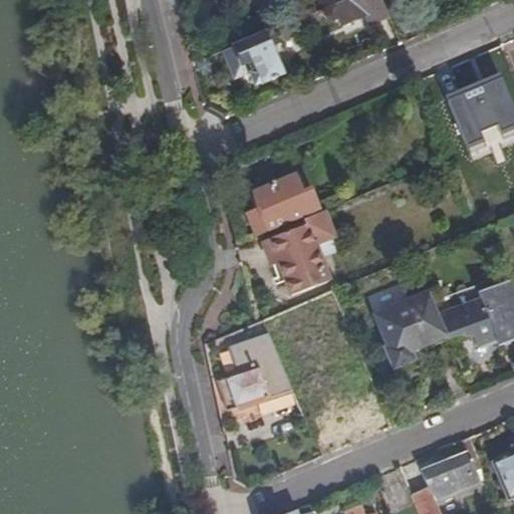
[(382,0),(344,0),(325,8),(330,21),(339,17),(343,26),(366,16),(370,24),(390,16),(382,0)]
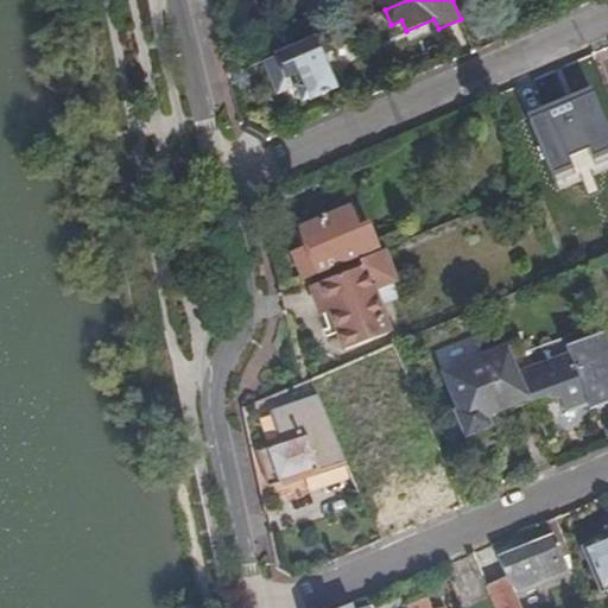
[(375,14),(266,61),(280,95),(297,88),(303,101),(310,97),(311,101),(336,90),(322,56),(346,45),(343,39),(379,23),(375,14)]
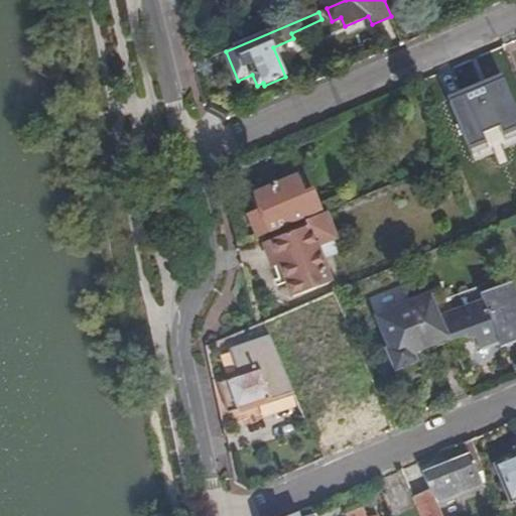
[(515,102),(501,69),(463,85),(470,104),(457,110),(465,130),(515,109),(515,102)]
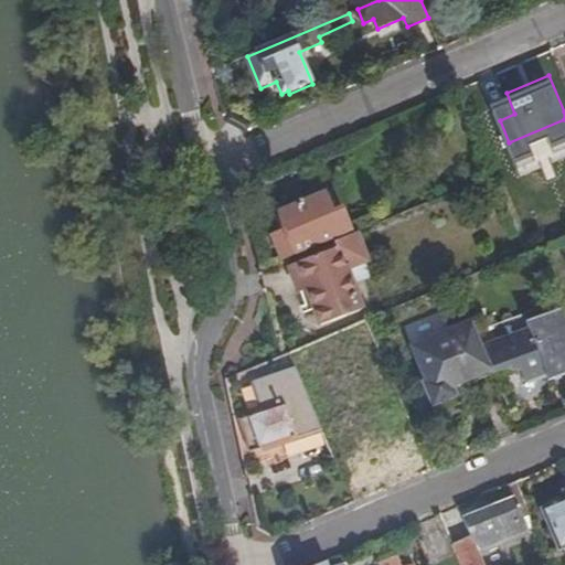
[(275,241),(281,258),(340,235),(331,214),(322,219),(313,199),(279,212),(288,235),(275,241)]
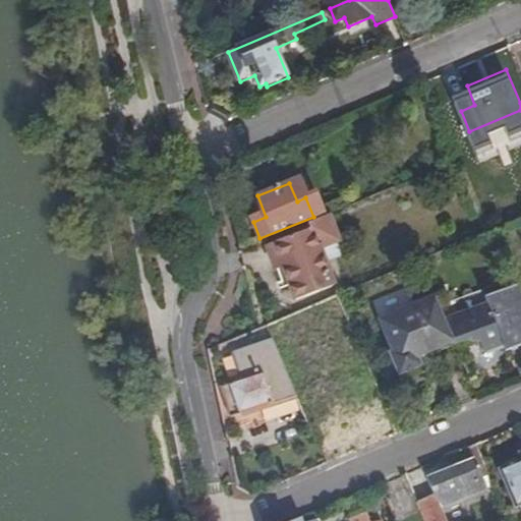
[(307,222),(325,263),(343,254),(326,215),(307,222)]
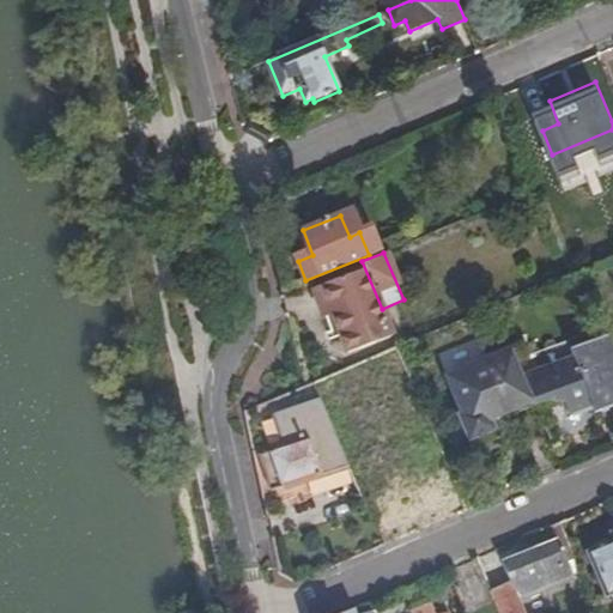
[(362,261),(313,283),(315,289),(321,286),(333,316),(349,352),(377,341),(370,325),(386,319),(382,309),(362,261)]
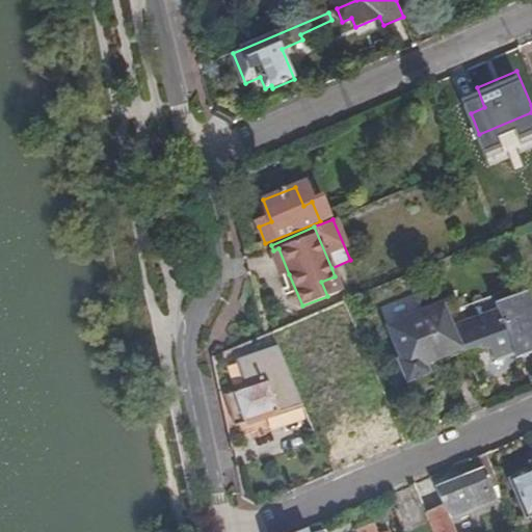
[(273,250),(270,251),(282,276),(289,274),(278,248),(273,250)]
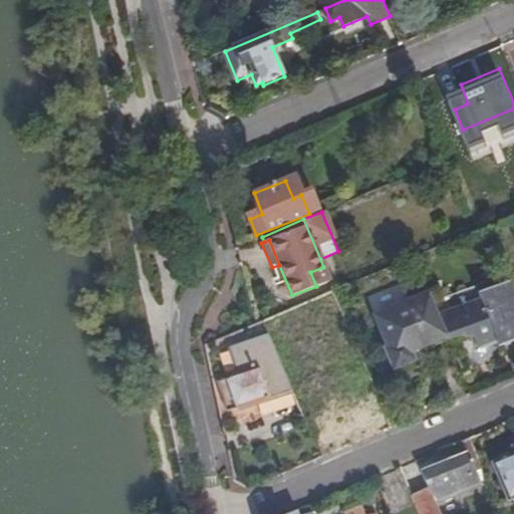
[(310,272),(316,286),(328,281),(323,267),(310,272)]
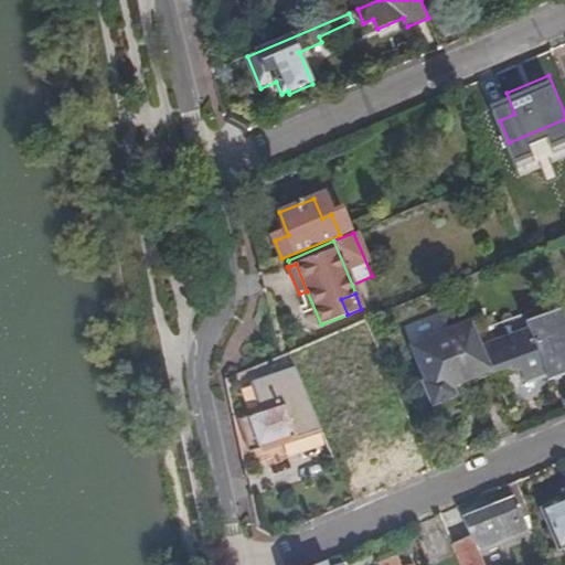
[(564,318),(562,309),(526,321),(530,329),(483,345),(493,370),(494,372),(508,366),(521,369),(524,379),(546,371),(550,379),(564,372),(564,318)]
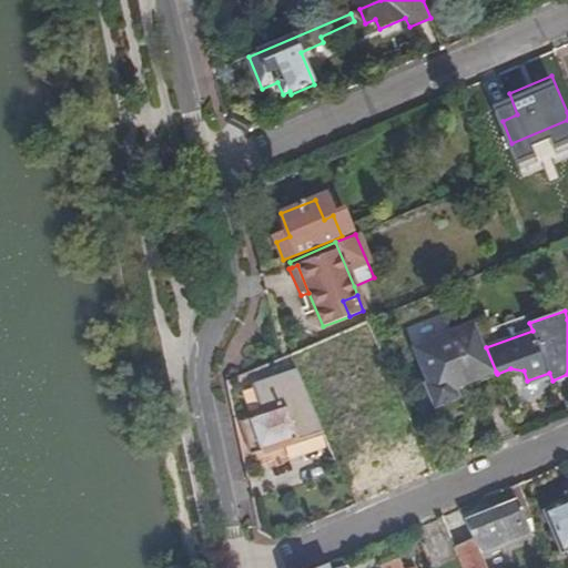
[(533,331),(529,323),(527,315),(479,333),(486,347),(533,331)]
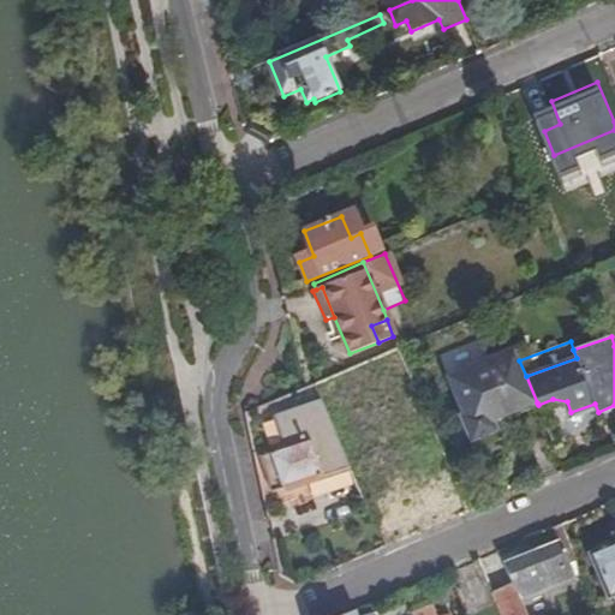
[(399,348),(356,368),(371,404),(392,396),(388,388),(412,378),(399,348)]
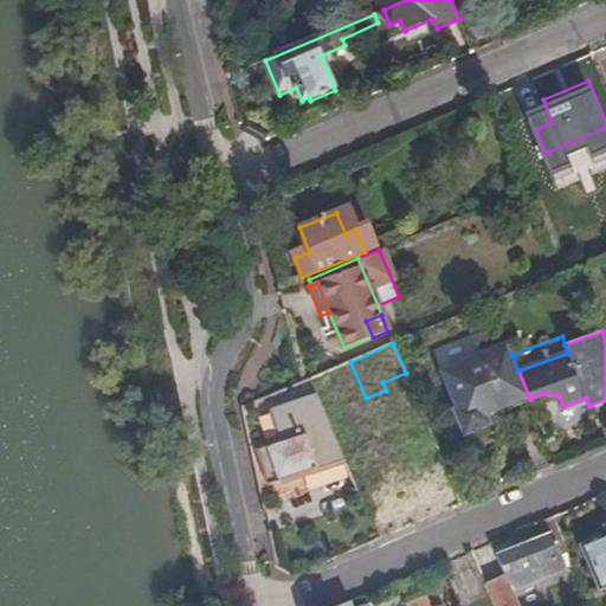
[(488,414),(529,397),(519,371),(511,355),(507,345),(465,362),(469,372),(447,380),(458,407),(453,410),(464,437),(491,425),(488,414)]
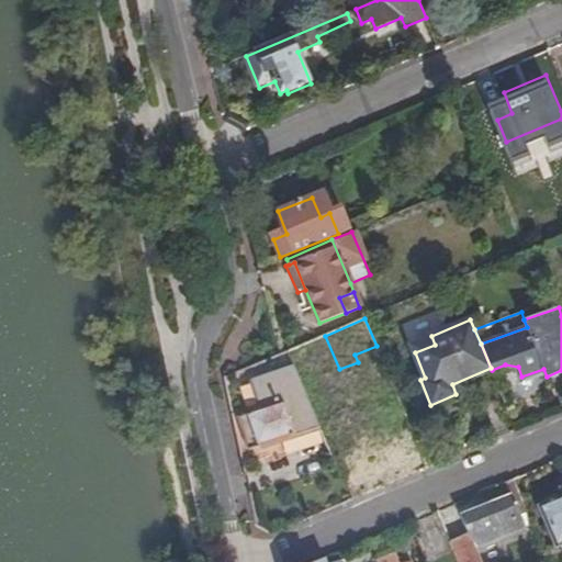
[(294,367),(302,384),(339,369),(325,336),(288,351),(294,367)]
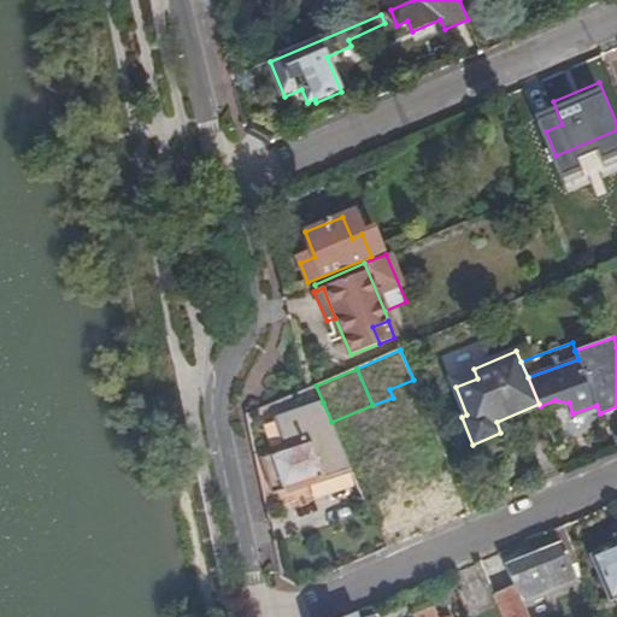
[(331,422),(323,403),(277,417),(287,446),(276,451),(277,452),(263,458),(274,493),(287,488),(289,489),(352,469),(331,422)]
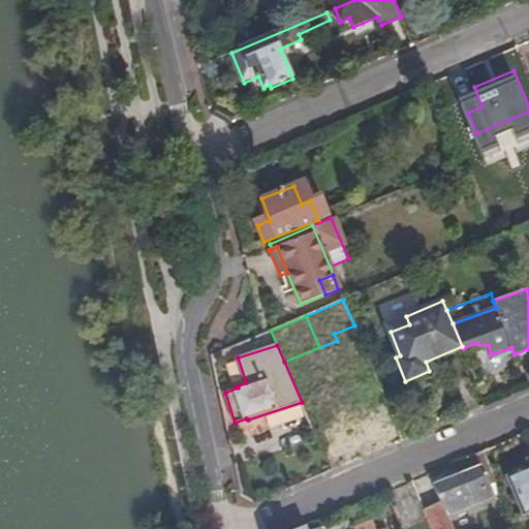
[(502,495),(484,452),(475,455),(480,468),(436,486),(442,502),(425,509),(429,519),(433,528),(454,528),(448,517),(502,495)]
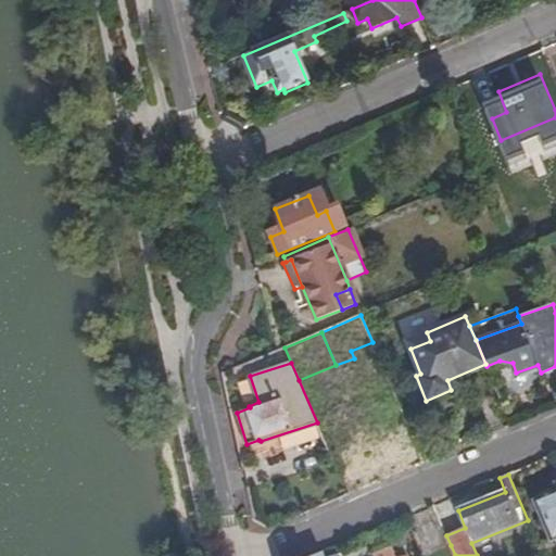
[(555,492),(534,502),(552,542),(555,539),(555,492)]
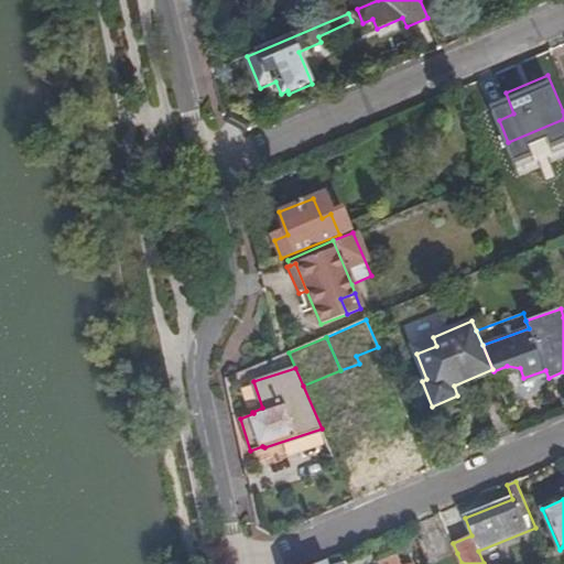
[(445,524),(419,535),(430,563),(432,563),(457,553),(453,543),(445,524)]
